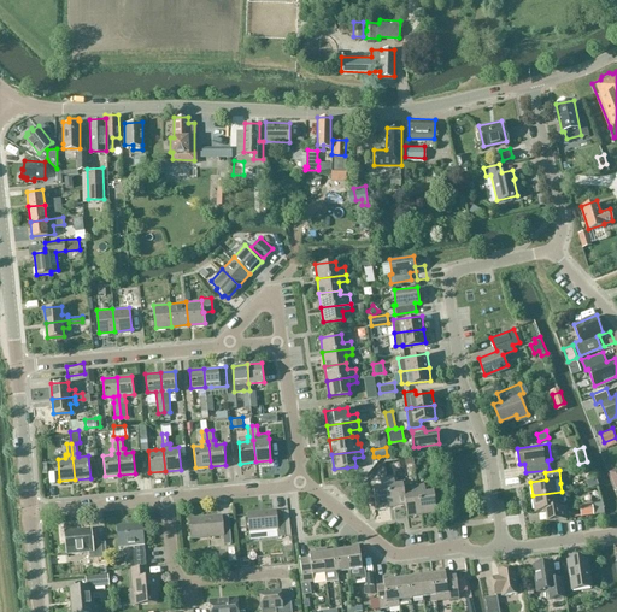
[(376,506),(391,505),(387,475),(380,476),(381,484),(374,486),(376,506)]
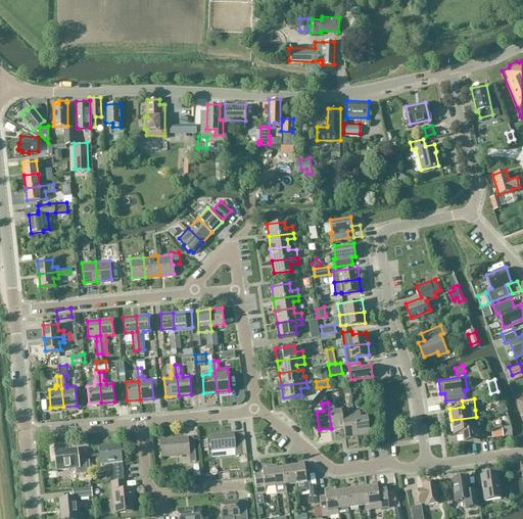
[(341,409),(334,409),(333,403),(328,403),(331,428),(343,426),(343,419),(341,409)]
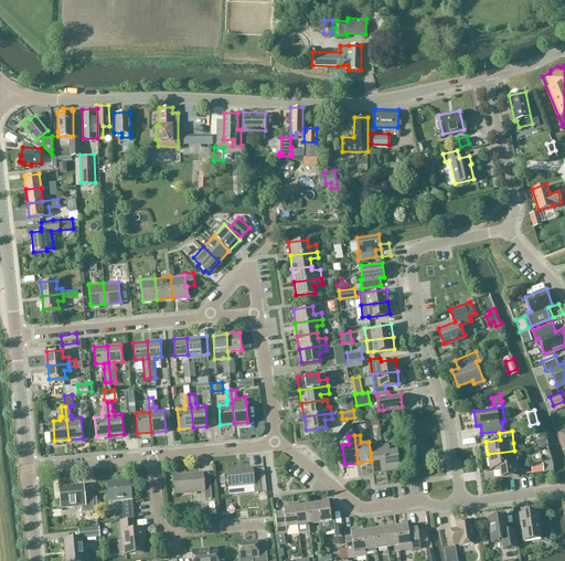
[(545,435),(536,438),(539,445),(547,442),(545,435)]
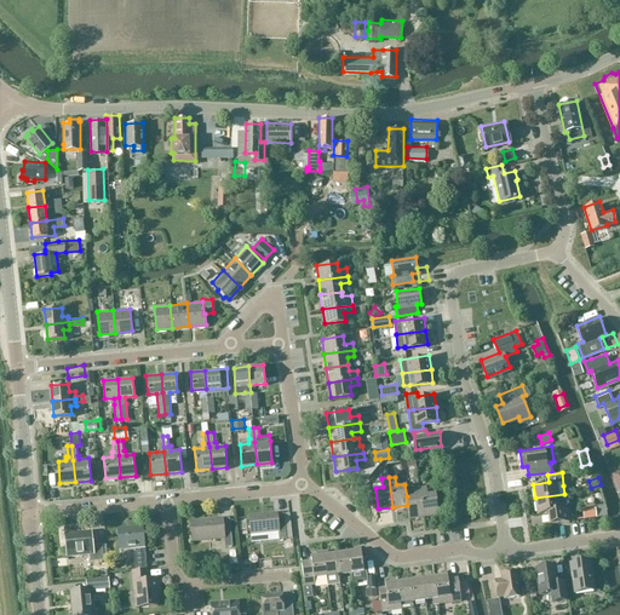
[(436,492),(428,492),(426,484),(419,486),(424,513),(438,512),(436,492)]
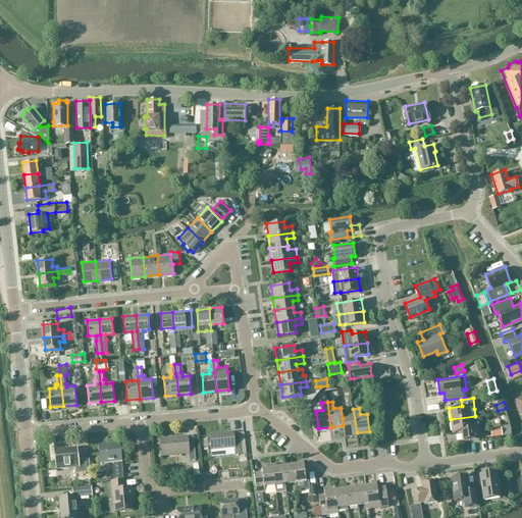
[(345,434),(357,432),(353,409),(348,410),(349,418),(343,418),(343,425),(345,434)]
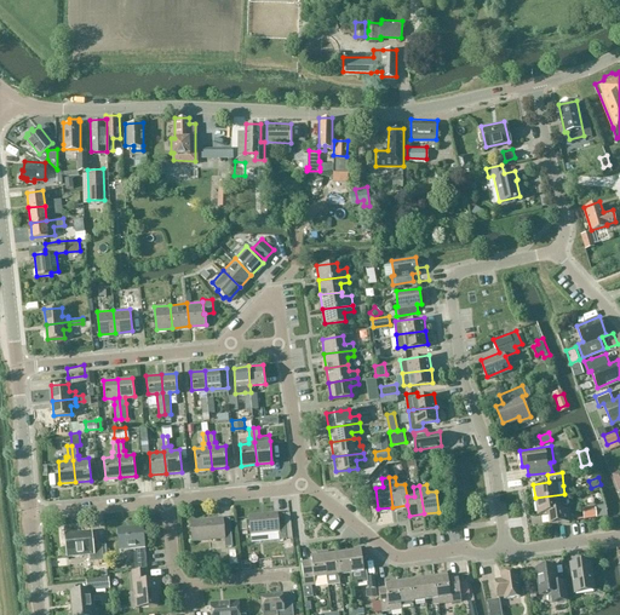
[(568,515),(566,503),(564,494),(535,498),(538,512),(547,510),(550,522),(569,519),(568,515)]
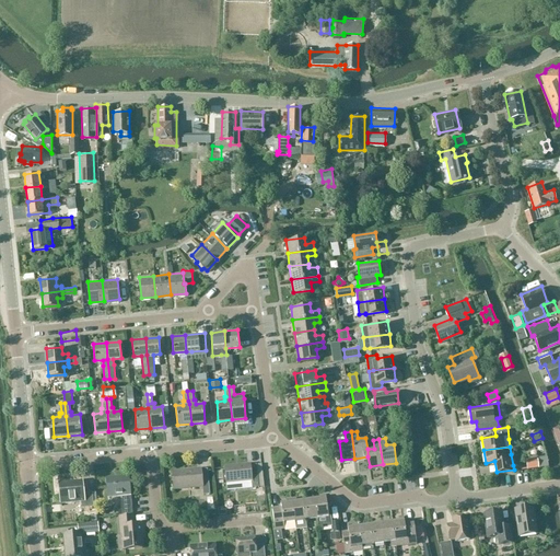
[(537,455),(526,458),(527,466),(532,466),(538,465),(537,458),(537,455)]
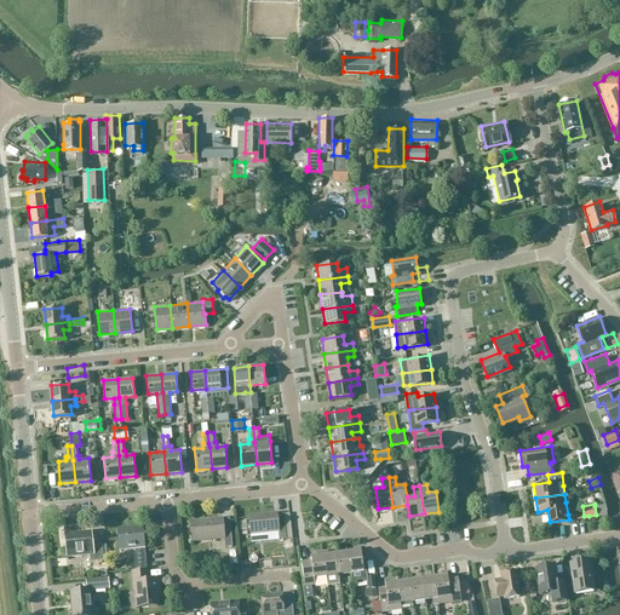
[(285,510),(250,513),(251,540),(279,538),(279,536),(286,535),(285,510)]
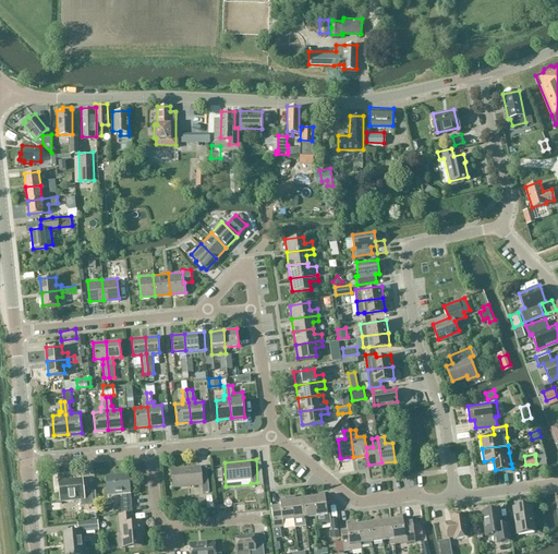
[(206,465),(201,466),(201,465),(172,468),(173,484),(202,482),(203,491),(209,490),(206,465)]
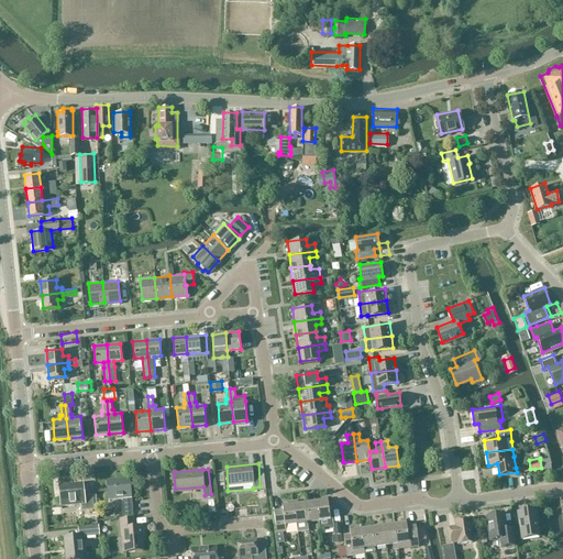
[(133,514),(131,495),(129,477),(106,479),(108,497),(122,496),(123,500),(121,500),(122,515),(133,514)]
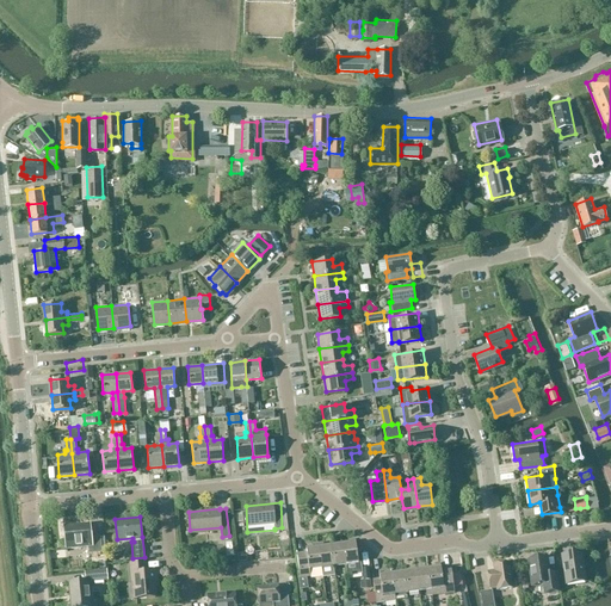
[(66,546),(76,545),(87,545),(88,551),(102,550),(100,535),(91,536),(88,521),(63,525),(66,546)]
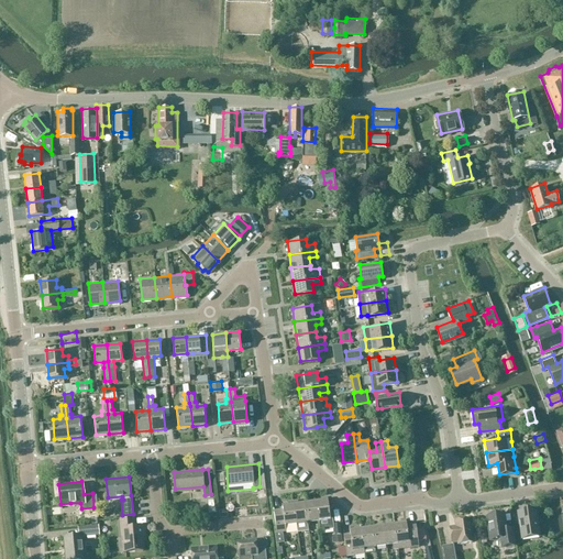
[(319,528),(320,528),(333,526),(332,516),(330,517),(327,496),(316,499),(319,518),(318,519),(319,528)]
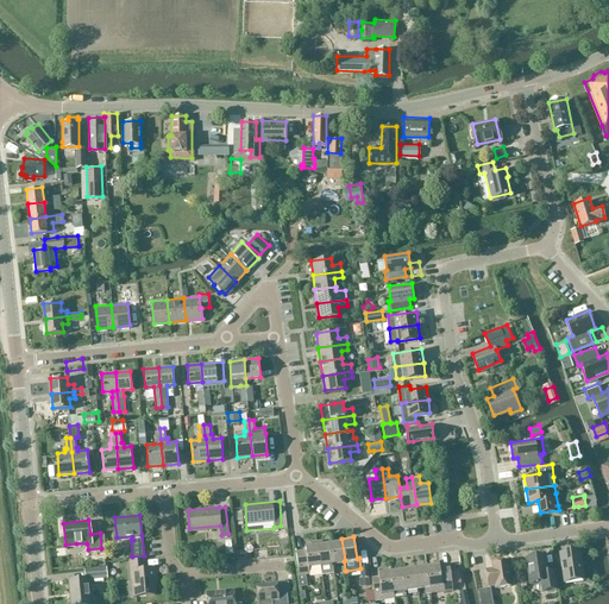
[(333,562),(344,561),(345,560),(341,539),(330,540),(333,562)]
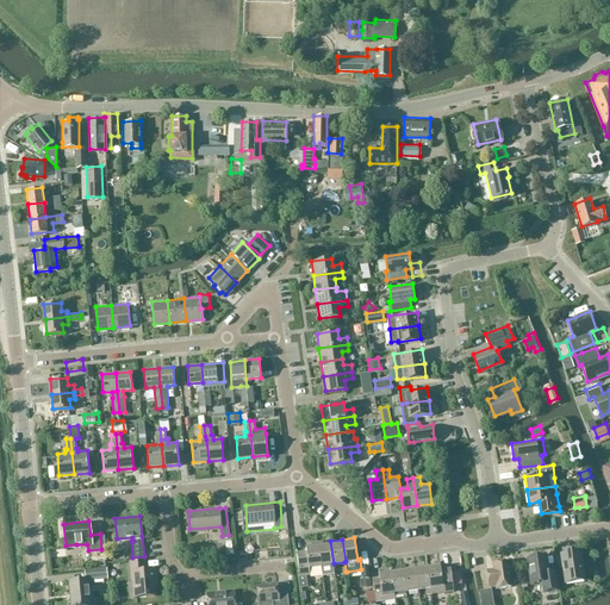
[(335,571),(334,563),(330,541),(318,543),(321,565),(322,565),(323,573),(335,571)]
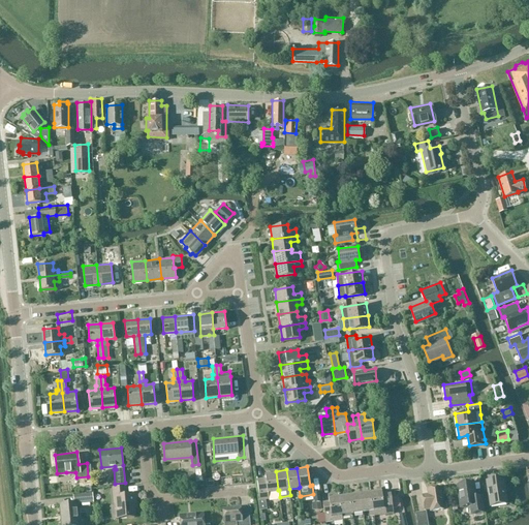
[(266,476),(257,477),(259,498),(269,497),(269,498),(279,497),(278,490),(276,471),(265,472),(266,476)]
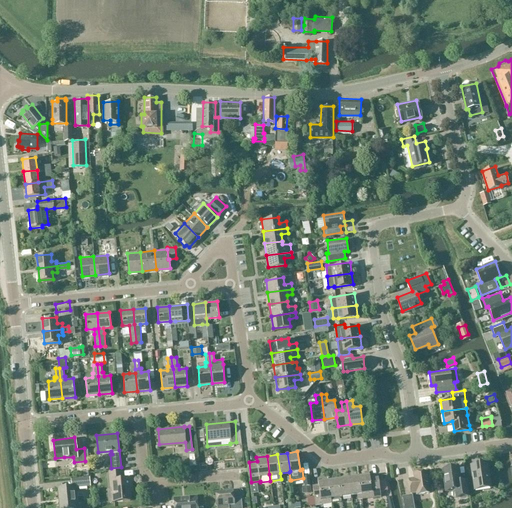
[(474,488),(490,485),(487,462),(470,464),(474,488)]
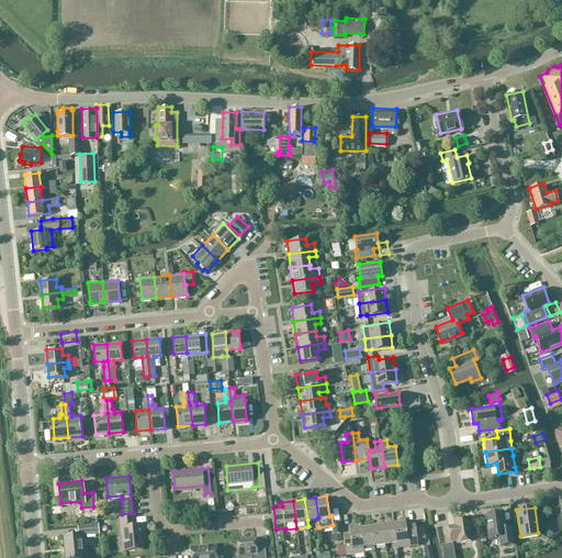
[(501,544),(514,543),(510,526),(504,527),(502,512),(485,514),(489,537),(499,536),(501,544)]
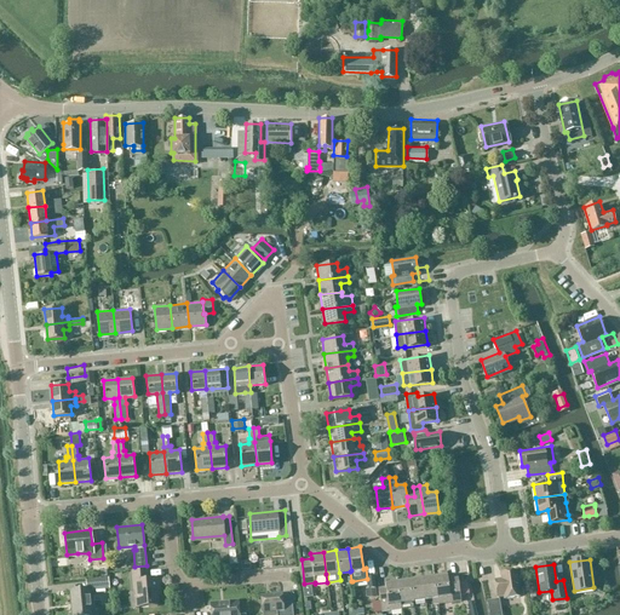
[(136,591),(137,604),(158,603),(156,588),(159,587),(158,578),(148,579),(147,568),(132,569),(133,591),(136,591)]
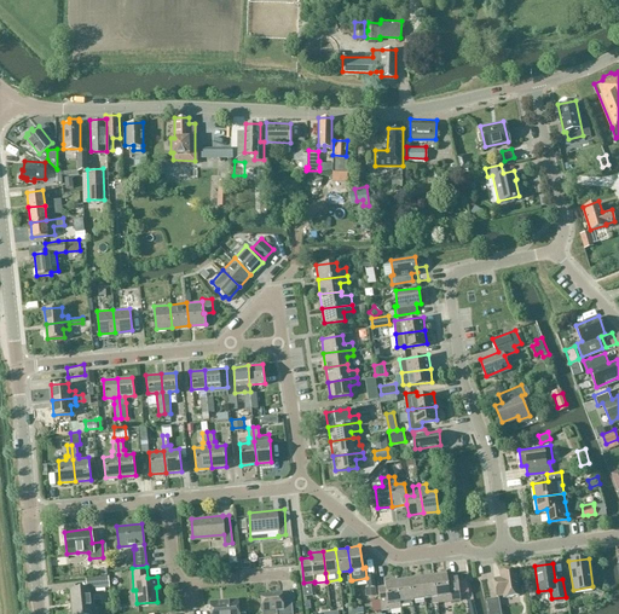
[(503,595),(519,594),(515,568),(499,571),(501,577),(493,577),(496,594),(503,592),(503,595)]
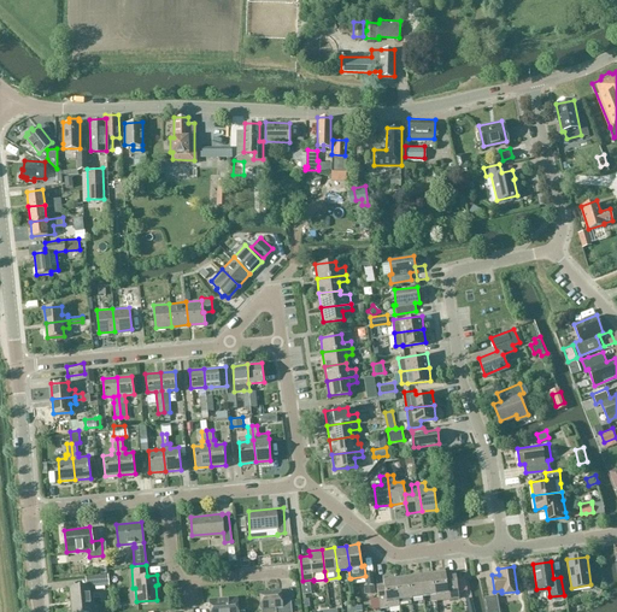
[(456,570),(445,571),(445,569),(433,570),(436,599),(448,596),(459,595),(456,570)]
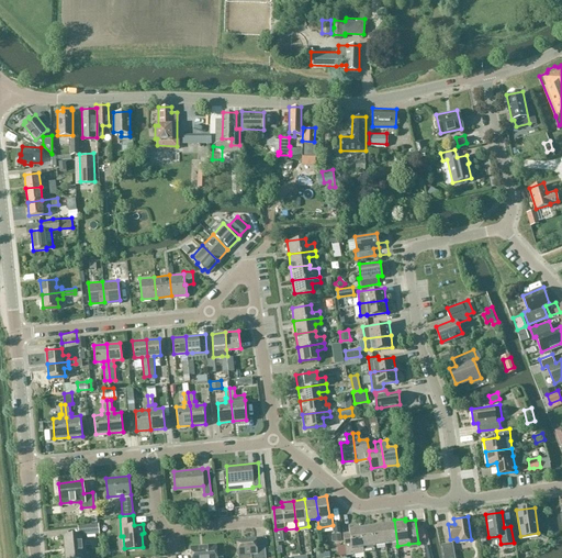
[(393,546),(397,546),(394,520),(382,522),(385,542),(392,540),(393,546)]
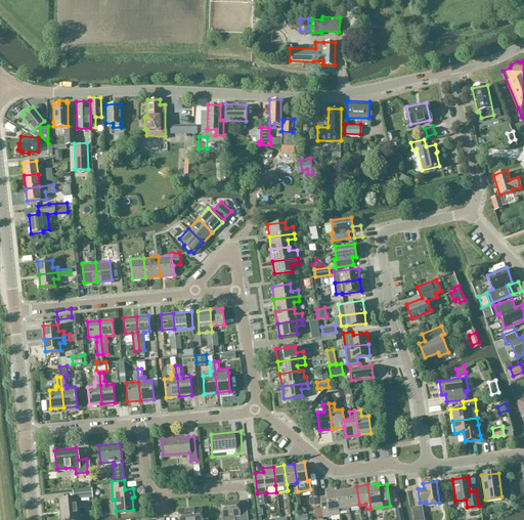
[(349,507),(359,505),(356,486),(346,487),(349,507)]
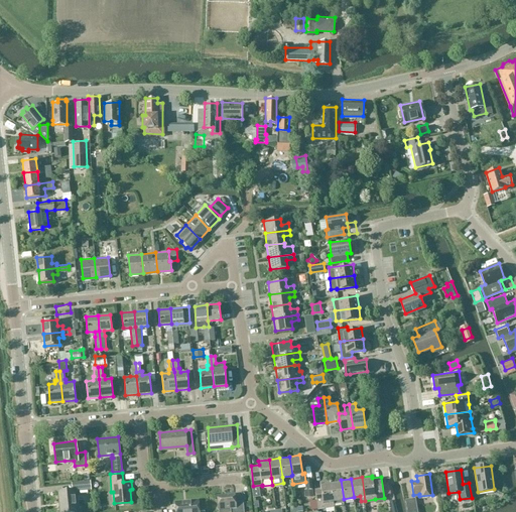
[(91,487),(90,480),(79,481),(79,480),(72,481),(73,488),(58,490),(59,511),(69,511),(78,511),(76,488),(91,487)]
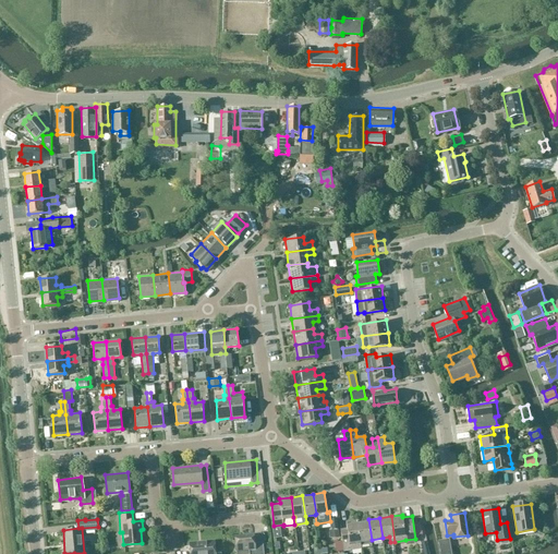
[(361,541),(372,540),(368,519),(358,520),(361,541)]
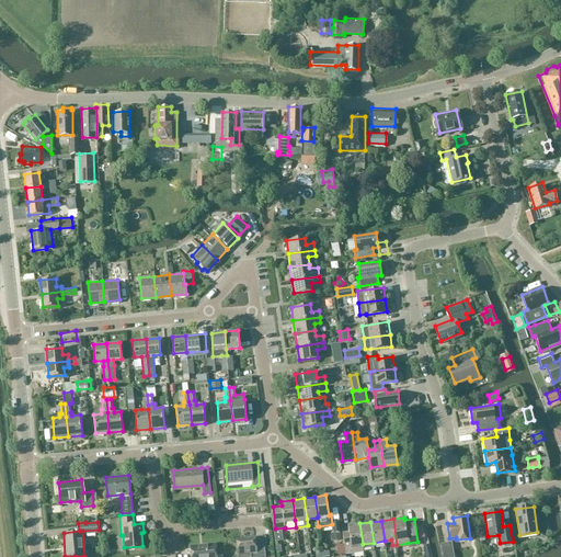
[(348,530),(342,530),(344,542),(344,543),(344,549),(345,552),(363,549),(363,544),(359,523),(356,524),(348,525),(348,530)]
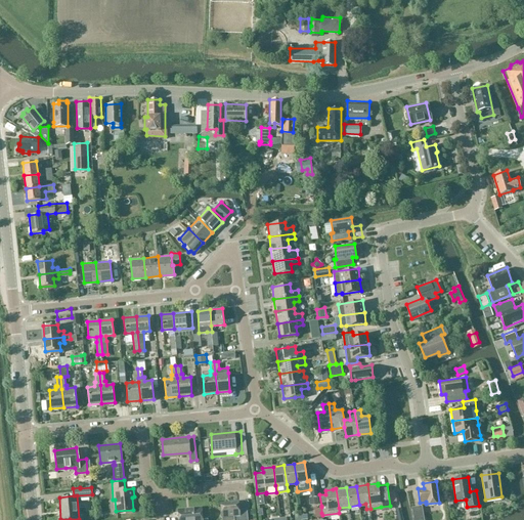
[(233,519),(247,519),(247,508),(238,509),(238,501),(220,503),(221,516),(222,516),(222,519),(223,519),(233,519)]
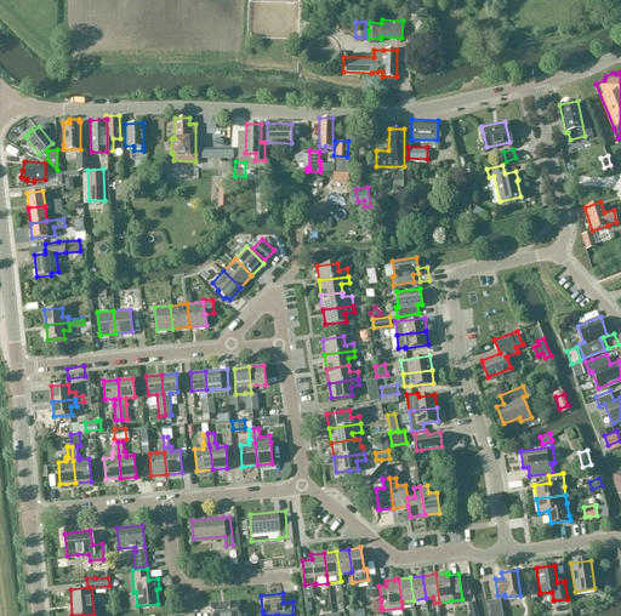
[(490,615),(501,615),(499,598),(488,599),(490,615)]
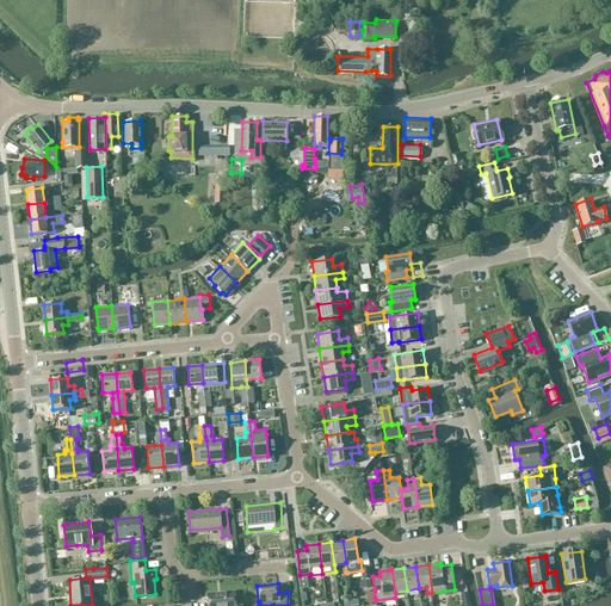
[(208,605),(235,605),(234,591),(207,593),(208,605)]
